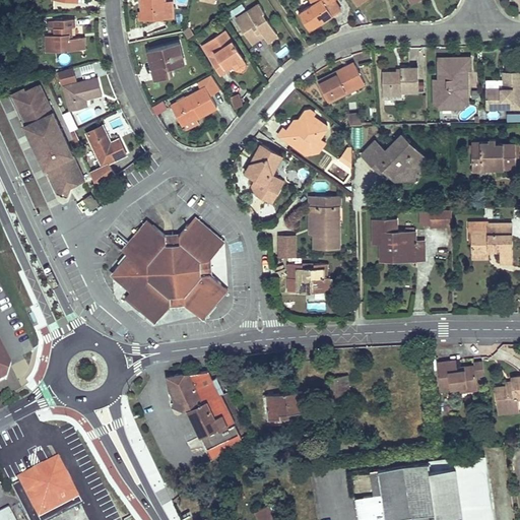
[(142,0),(142,1),(144,1),(145,11),(142,11),(143,20),(167,17),(166,1),(165,0),(142,0)]
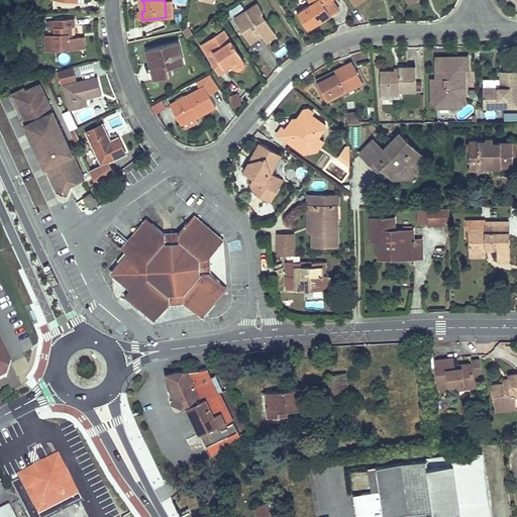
[(316,0),(312,3),(298,12),(309,29),(339,10),(332,0),(316,0)]
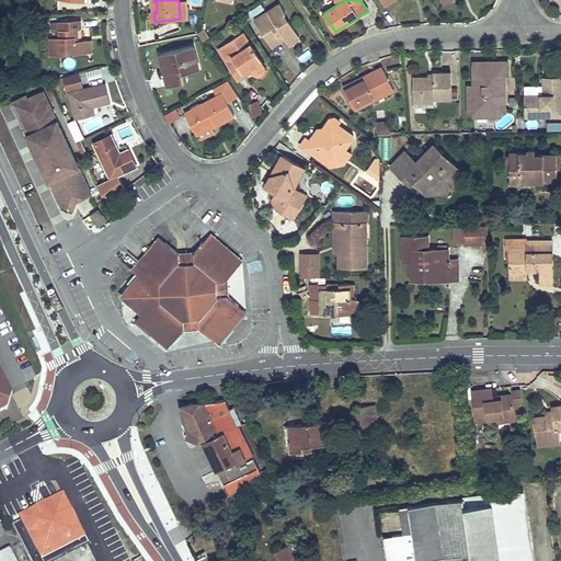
[(187,1),(179,1),(180,19),(189,19),(187,1)]
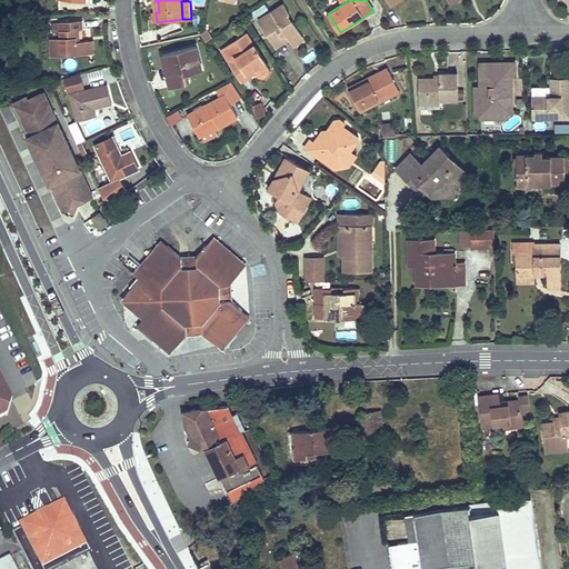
[(285,3),(259,20),(270,37),(279,31),(281,36),(286,32),(290,39),(292,42),(302,36),(289,15),(290,13),(285,3)]
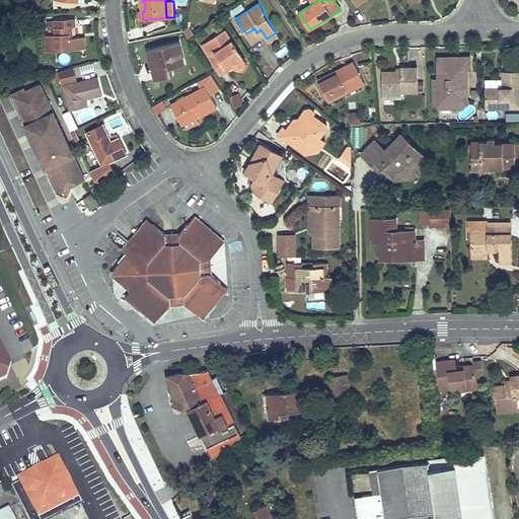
[(54,19),(47,20),(48,26),(54,26),(55,33),(46,34),(47,50),(58,50),(57,47),(63,46),(64,49),(81,49),(80,36),(69,38),(68,33),(72,33),(71,26),(74,26),(74,18),(54,19)]
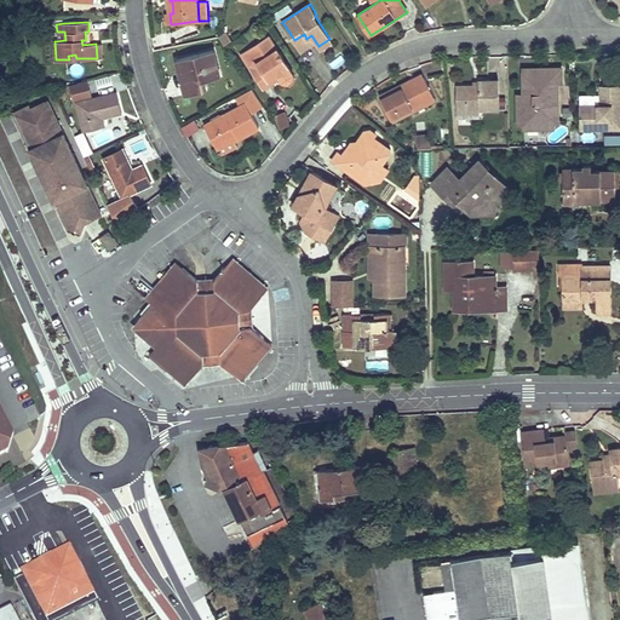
[(304,34),(294,40),(302,51),(316,42),(311,35),(306,39),(304,34)]
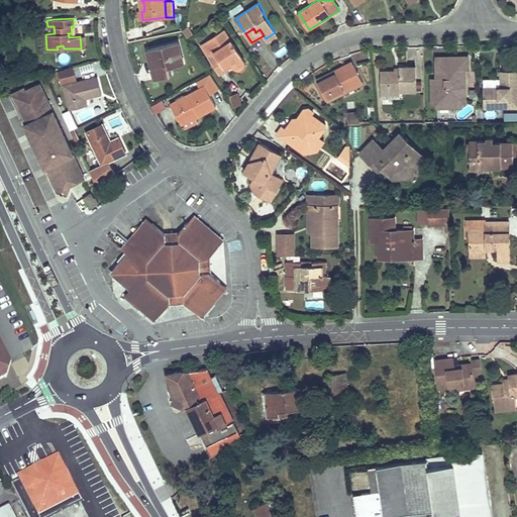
[(202,46),(219,74),(226,70),(224,67),(229,63),(231,66),(233,69),(235,68),(237,70),(241,71),(244,69),(245,65),(225,31),(202,46)]
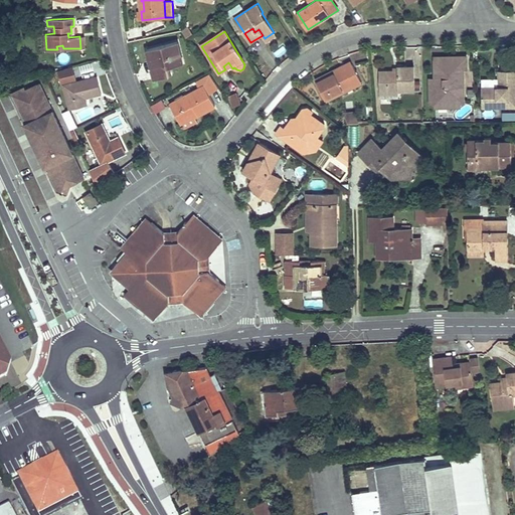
[(276,34),(274,32),(265,38),(266,41),(276,34)]
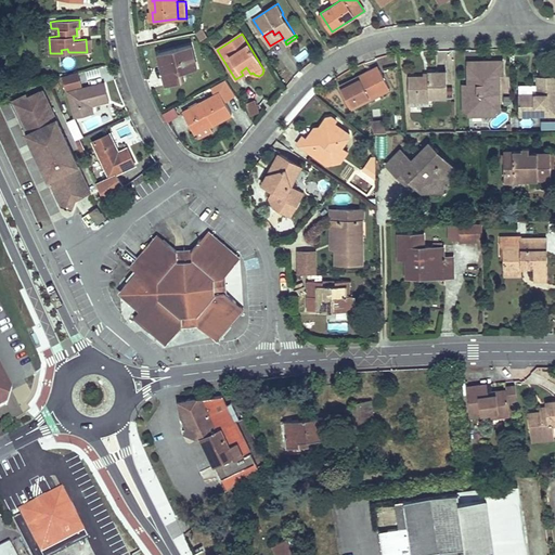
[(192,44),(158,53),(162,64),(166,63),(171,84),(183,80),(181,72),(197,67),(192,44)]
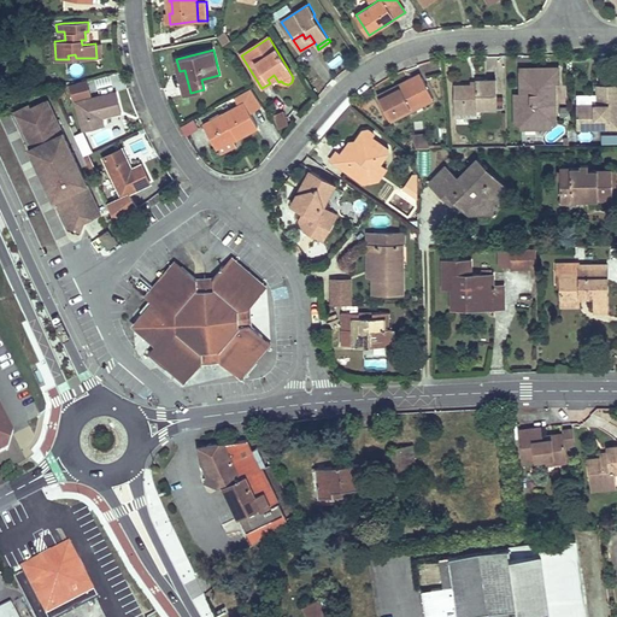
[(559,81),(559,68),(536,68),(536,69),(536,72),(521,72),(521,93),(521,104),(523,104),(523,109),(516,110),(516,123),(523,123),(523,129),(551,128),(551,123),(556,123),(556,82),(559,81)]
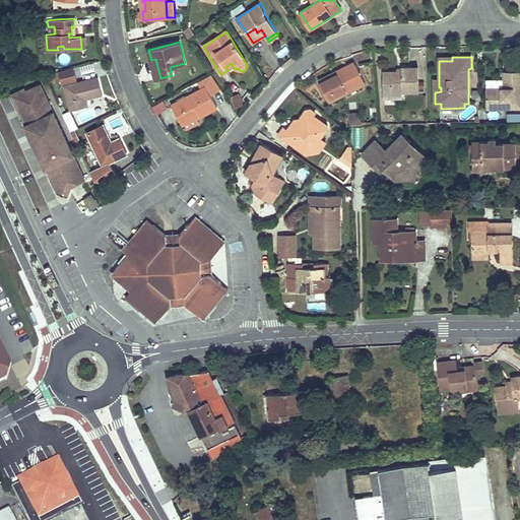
[(155,59),(151,60),(156,78),(160,78),(155,59)]
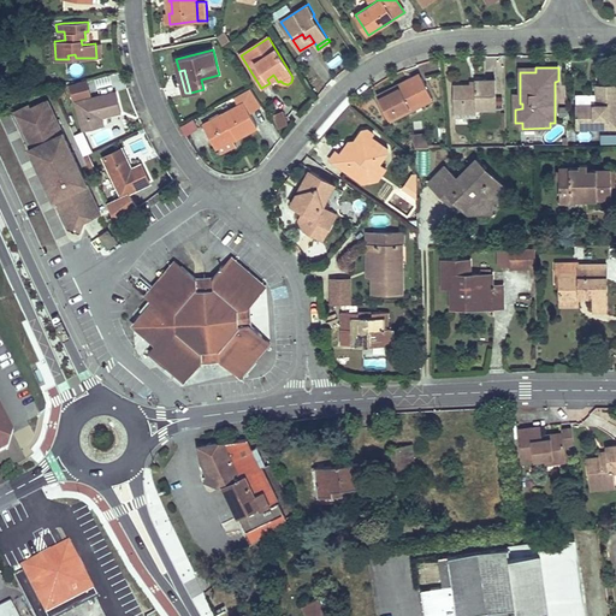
[(420,72),(377,95),(378,99),(421,76),(420,72)]
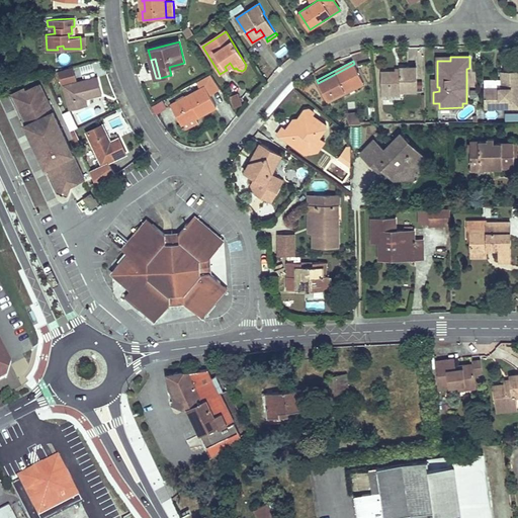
[(354,64),(318,83),(327,98),(363,80),(354,64)]
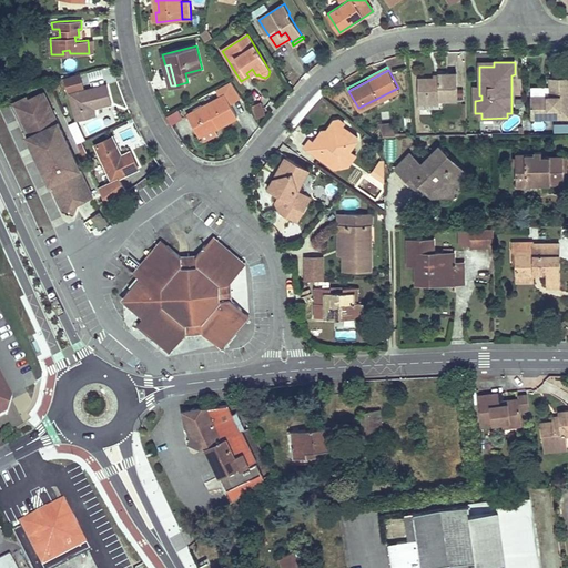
[(80,73),(63,78),(68,92),(84,88),(80,73)]
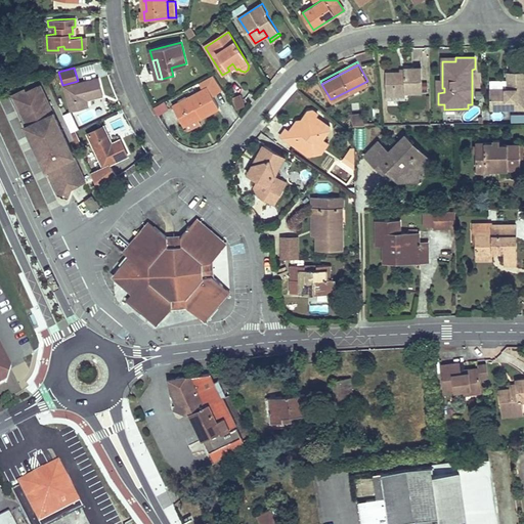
[(404,72),(386,72),(386,92),(405,92),(423,92),(422,68),(404,68),(404,72)]
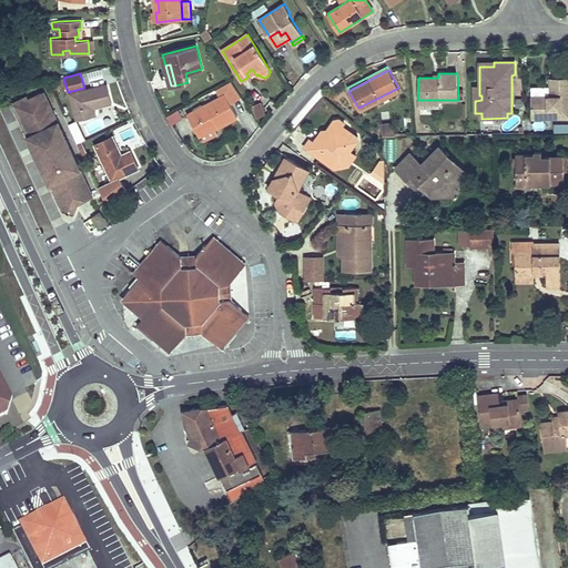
[(549,84),(549,97),(549,100),(530,100),(530,118),(567,117),(567,78),(560,79),(560,84),(549,84)]
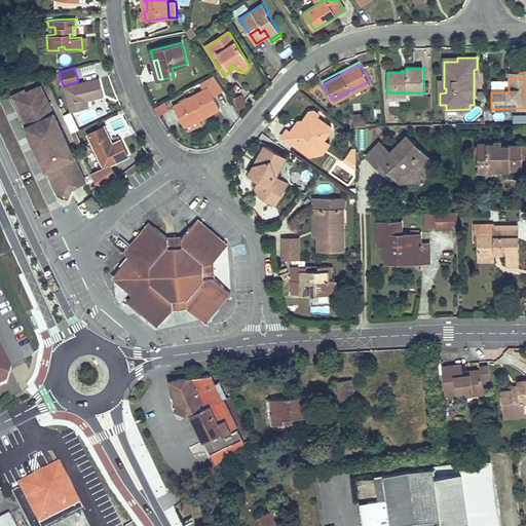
[(205,80),(209,86),(174,106),(183,123),(197,116),(196,115),(200,113),(202,117),(220,107),(213,95),(223,89),(214,75),(205,80)]
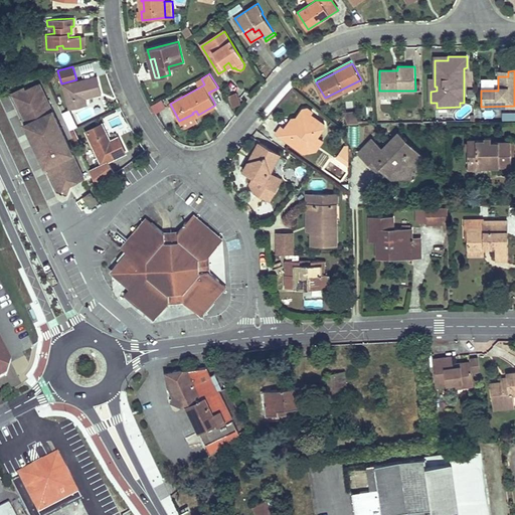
[(98,75),(63,84),(69,109),(87,105),(84,96),(87,95),(88,97),(102,93),(98,75)]
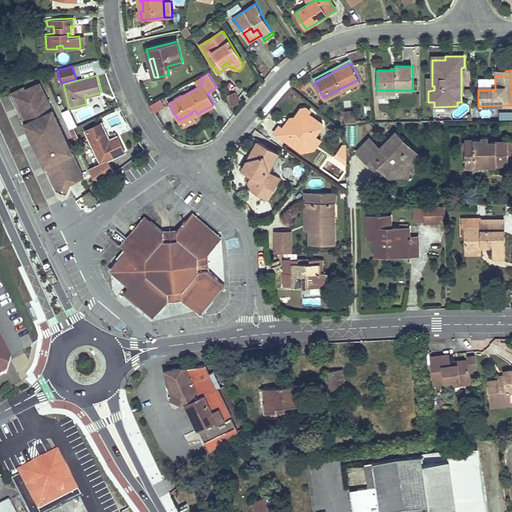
[(359,79),(323,97),(324,101),(360,82),(359,79)]
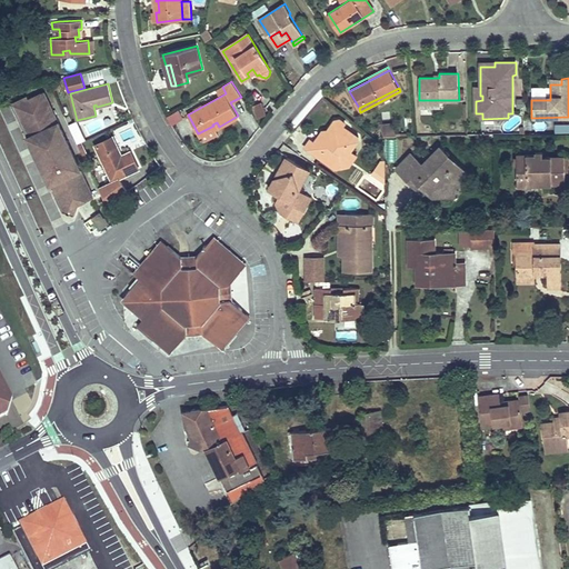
[(93,197),(43,92),(28,99),(27,97),(12,103),(13,108),(27,137),(37,158),(47,181),(49,185),(50,185),(59,203),(62,211),(73,215),(78,205),(93,197)]
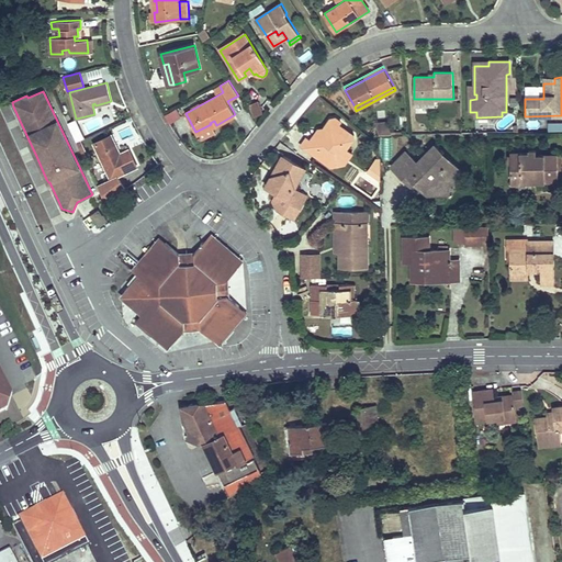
[(253,117),(263,113),(258,101),(247,105),(253,117)]
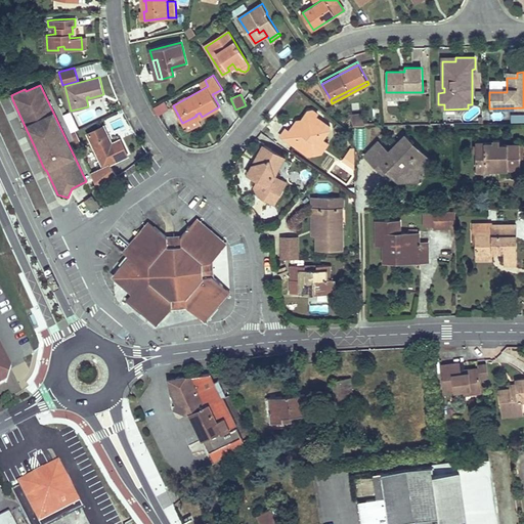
[(167,112),(163,103),(154,108),(159,116),(167,112)]
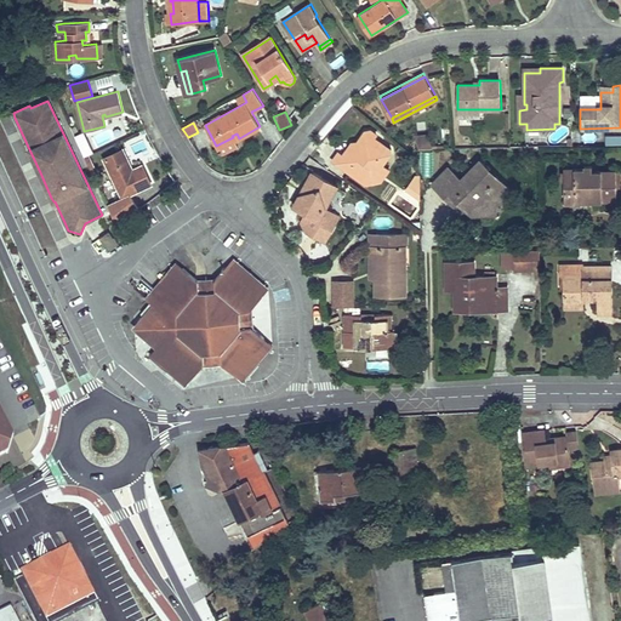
[(339,152),(332,160),(357,177),(360,172),(369,178),(374,177),(391,153),(391,148),(375,137),(376,135),(370,130),(366,131),(357,142),(352,142),(353,149),(351,152),(347,149),(342,155),(339,152)]
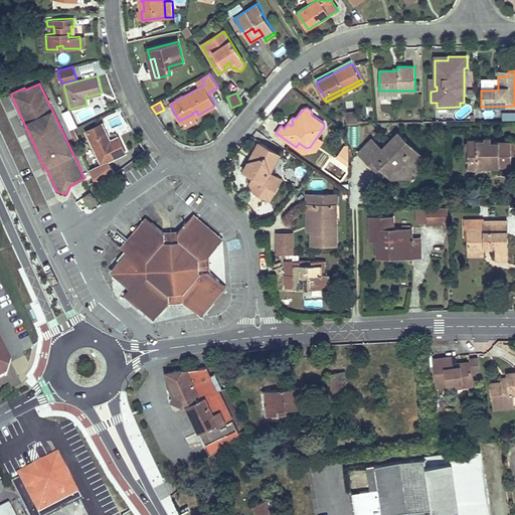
[(69,109),(63,111),(70,127),(76,125),(69,109)]
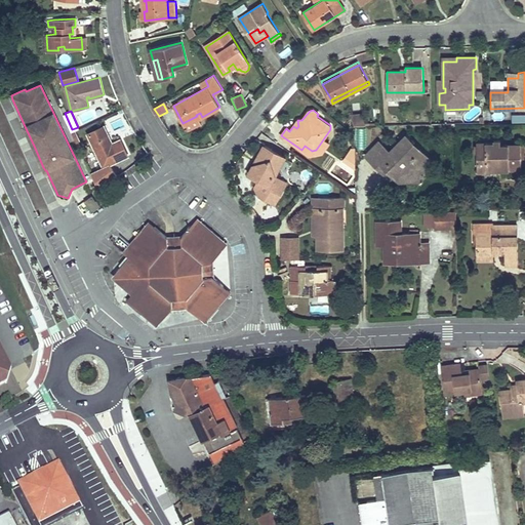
[(197,116),(183,123),(185,126),(202,117),(200,113),(196,115),(197,116)]
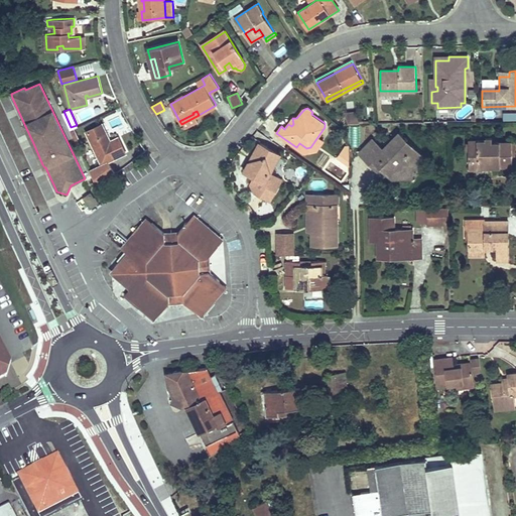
[(347,111),(346,123),(357,124),(358,112),(347,111)]
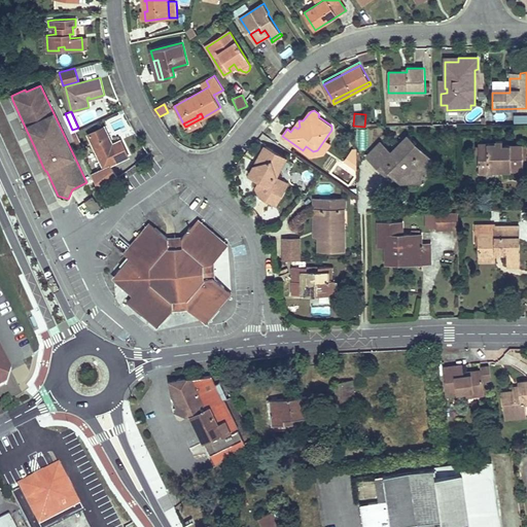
[(117,178),(111,164),(129,155),(121,139),(112,143),(110,141),(112,140),(105,126),(89,134),(105,167),(91,174),(99,192),(117,178)]
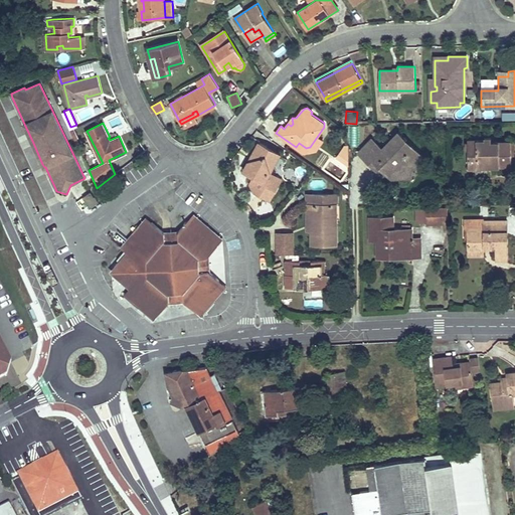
[(81,144),(74,129),(70,131),(77,146),(81,144)]
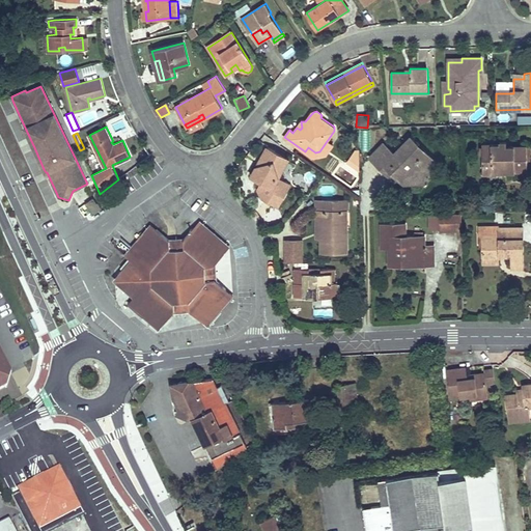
[(384,143),(370,157),(386,171),(391,166),(398,173),(398,176),(404,183),(418,184),(418,175),(422,171),(425,174),(438,162),(426,150),(424,152),(418,146),(420,144),(412,136),(395,154),(384,143)]
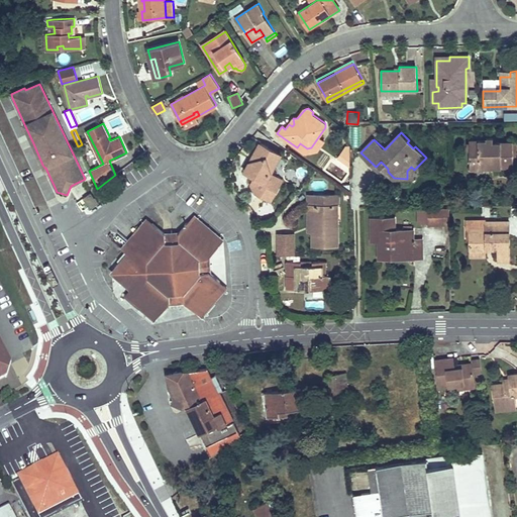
[(487,140),(470,139),(471,168),(493,168),(493,166),(514,165),(514,163),(513,143),(513,141),(493,142),(493,138),(486,137),(487,140)]
